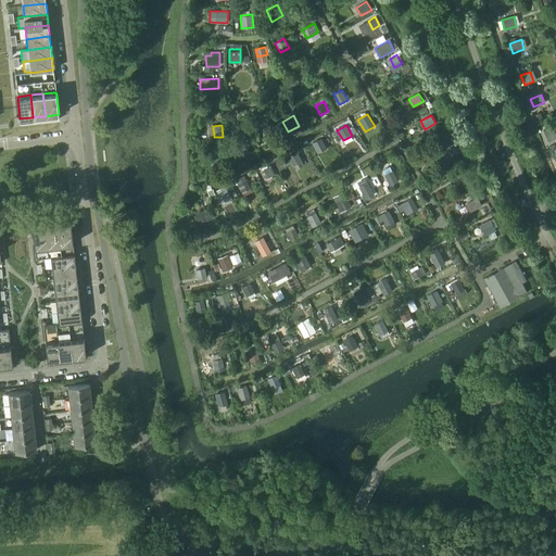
[(555,136),(555,130),(554,127),(543,131),(547,140),(555,136)]
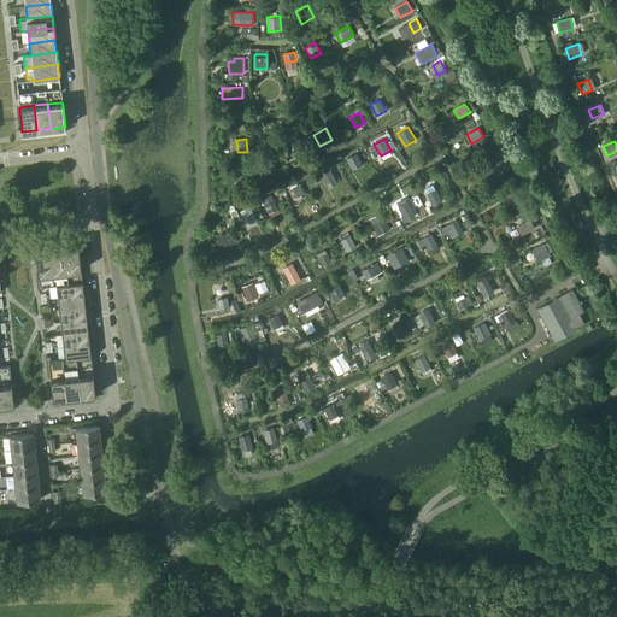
[(307,153),(303,145),(293,151),(298,158),(307,153)]
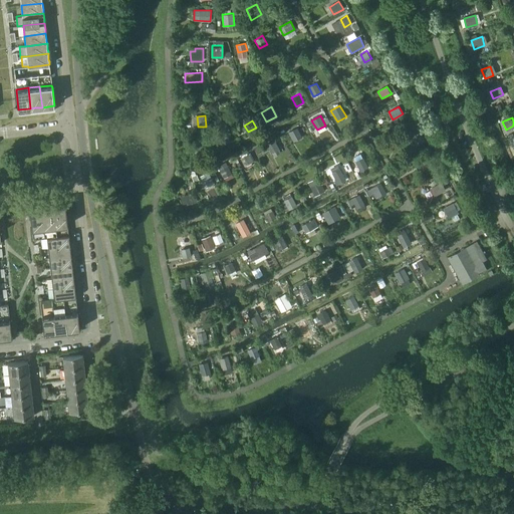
[(302,138),(297,127),(289,132),(294,142),(302,138)]
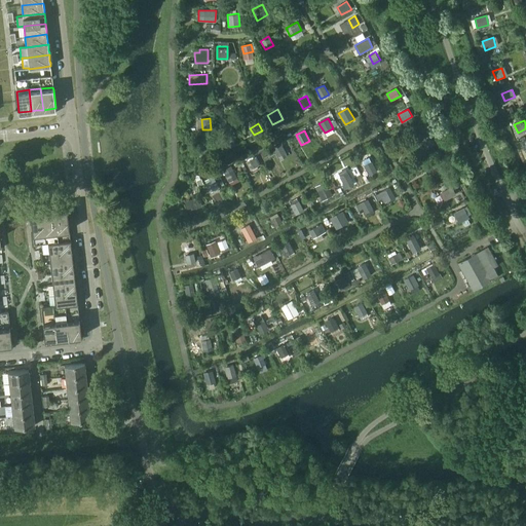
[(425,139),(420,130),(409,137),(413,145),(425,139)]
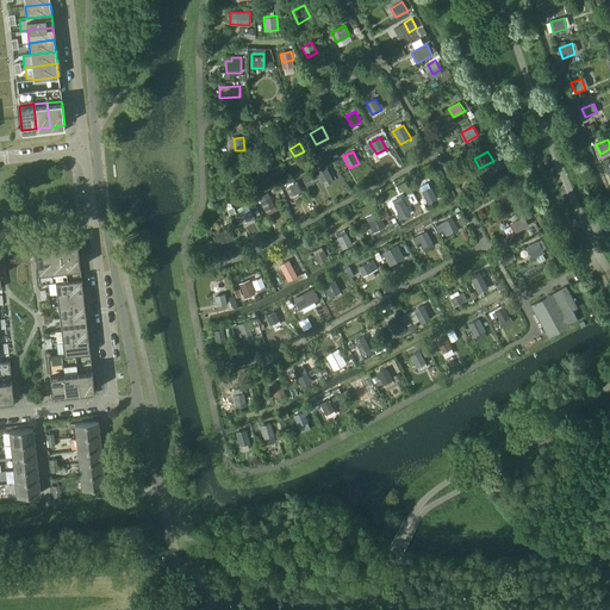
[(273,167),(268,157),(255,165),(261,174),(273,167)]
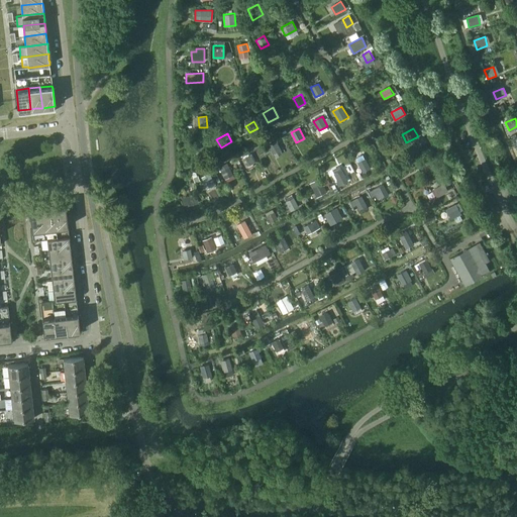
[(209,149),(208,140),(197,140),(198,150),(209,149)]
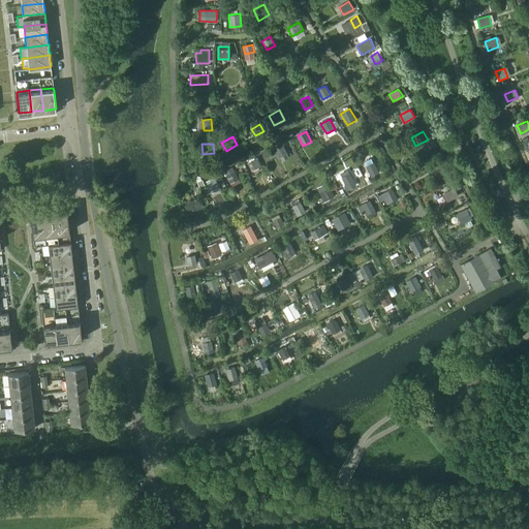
[(287,153),(282,144),(275,148),(279,158),(287,153)]
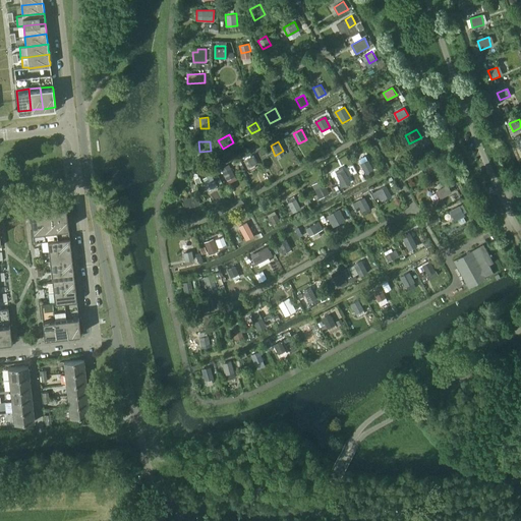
[(256,164),(252,155),(243,160),(247,168),(256,164)]
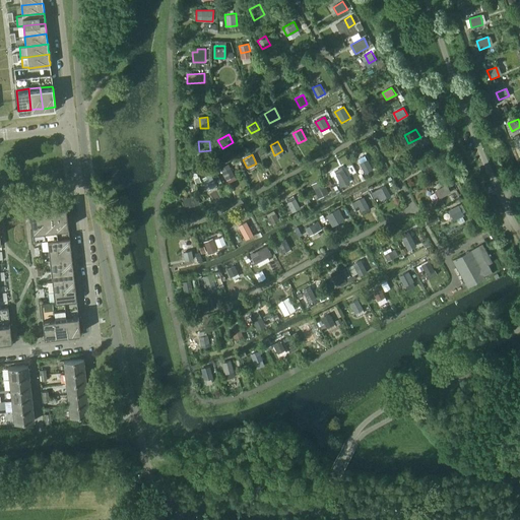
[(373,169),(368,158),(360,164),(365,174),(373,169)]
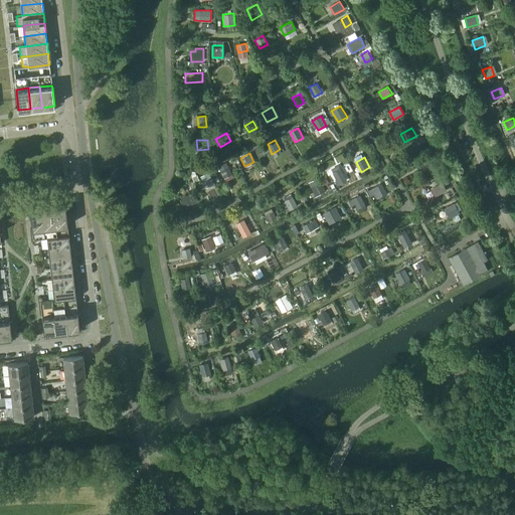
[(436,171),(431,162),(422,167),(427,176),(436,171)]
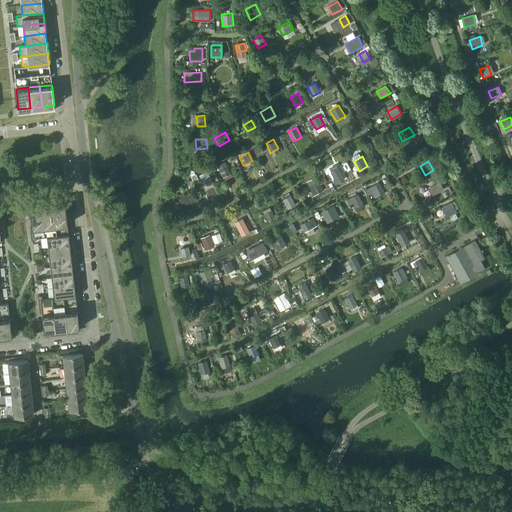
[(231,173),(227,164),(219,169),(223,177),(231,173)]
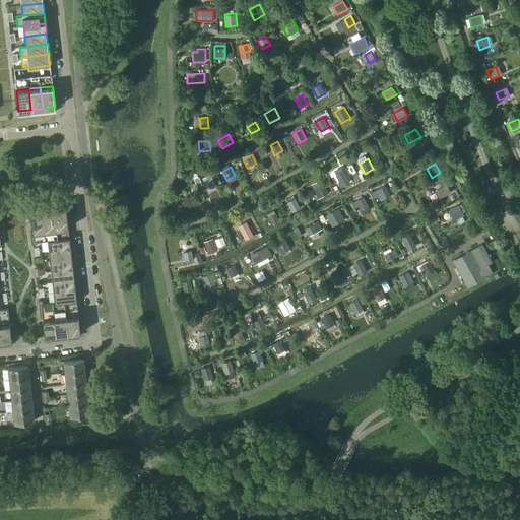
[(216,185),(210,174),(202,178),(208,189),(216,185)]
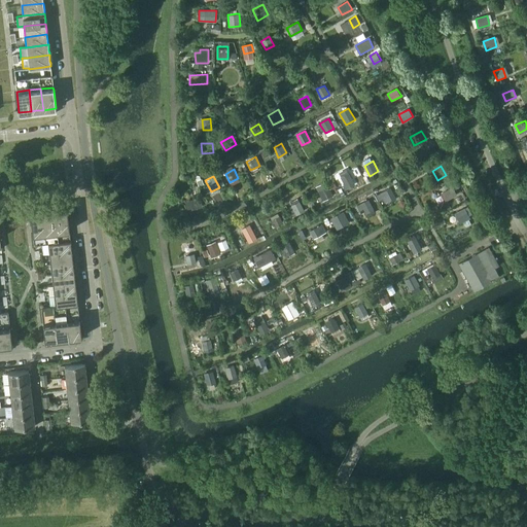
[(355,183),(351,176),(343,181),(347,188),(355,183)]
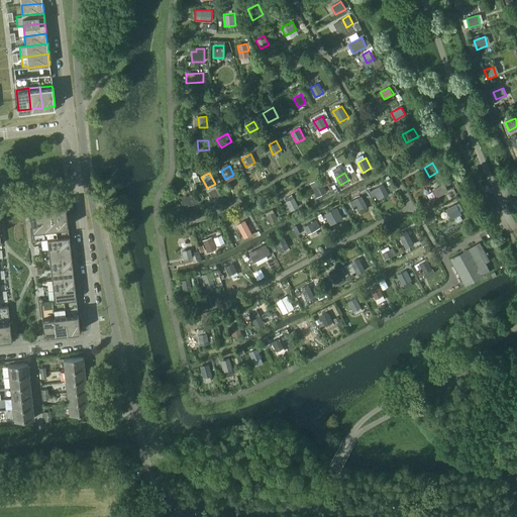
[(448,191),(443,183),(434,189),(438,197),(448,191)]
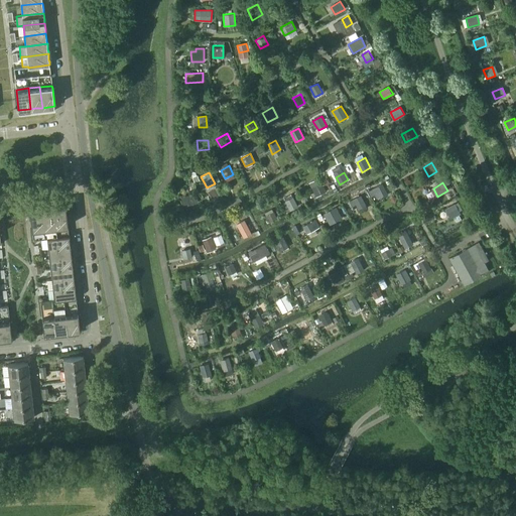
[(326,191),(321,183),(312,187),(317,196),(326,191)]
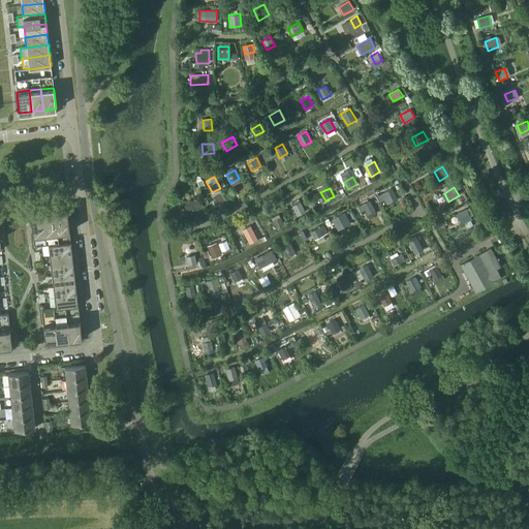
[(398,199),(393,188),(382,194),(386,204),(390,201),(391,204),(398,199)]
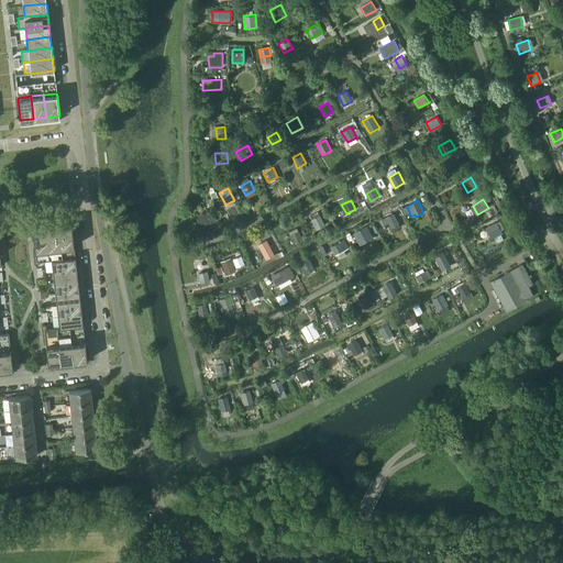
[(213,211),(197,214),(199,223),(203,222),(205,224),(216,221),(213,211)]
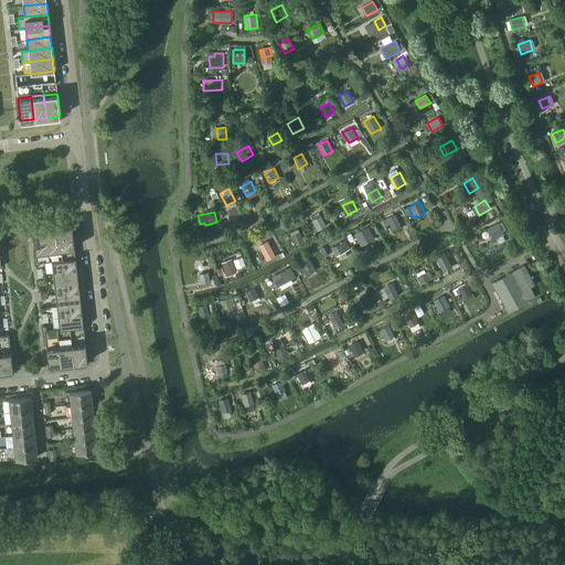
[(401,224),(395,213),(386,217),(393,228),(401,224)]
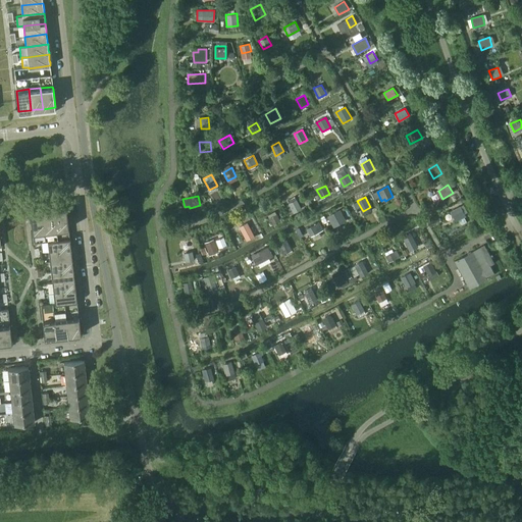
[(302,208),(297,199),(289,203),(289,204),(286,205),(291,214),(302,208)]
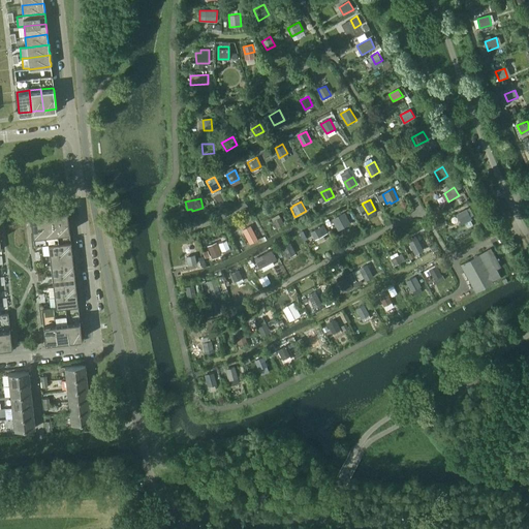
[(69,230),(68,219),(67,209),(66,209),(66,208),(30,212),(30,213),(31,222),(32,236),(69,230)]
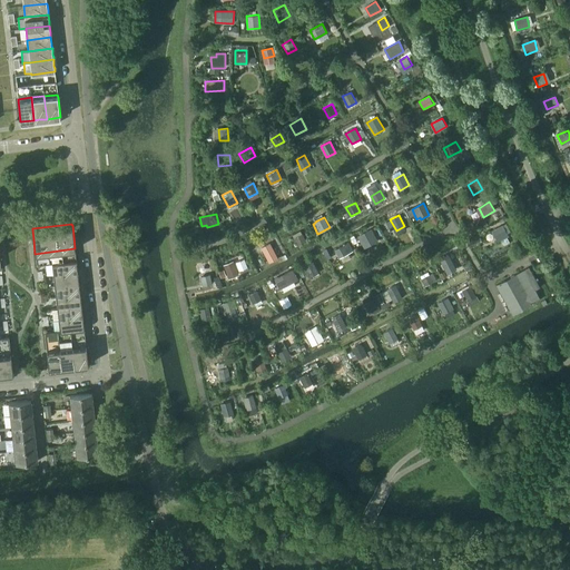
[(507,232),(503,225),(492,231),(495,238),(507,232)]
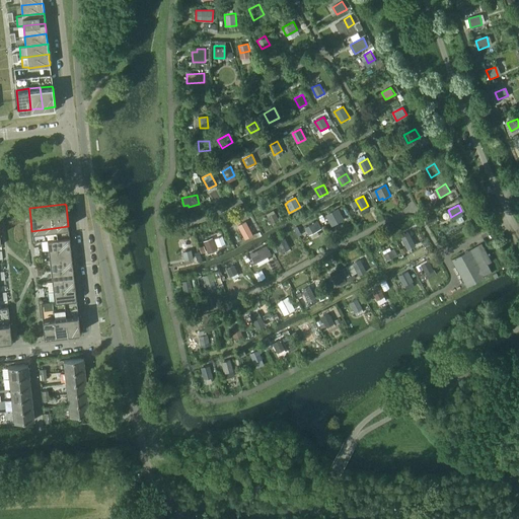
[(279,219),(275,212),(268,216),(271,223),(279,219)]
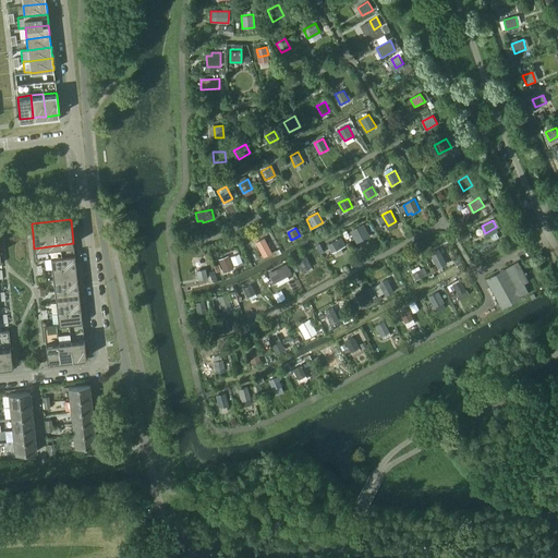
[(365,238),(360,228),(351,232),(356,242),(365,238)]
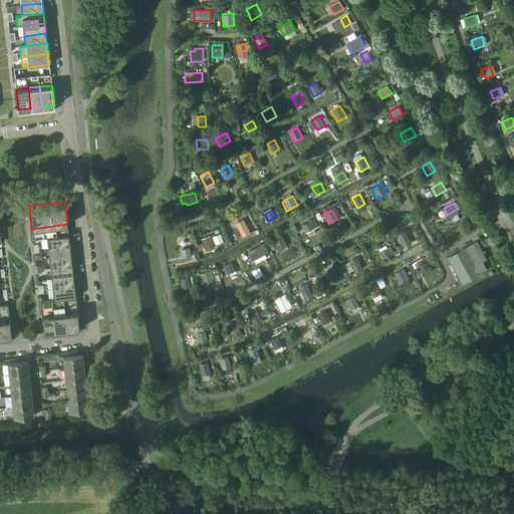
[(250,232),(244,219),(236,223),(242,237),(250,232)]
